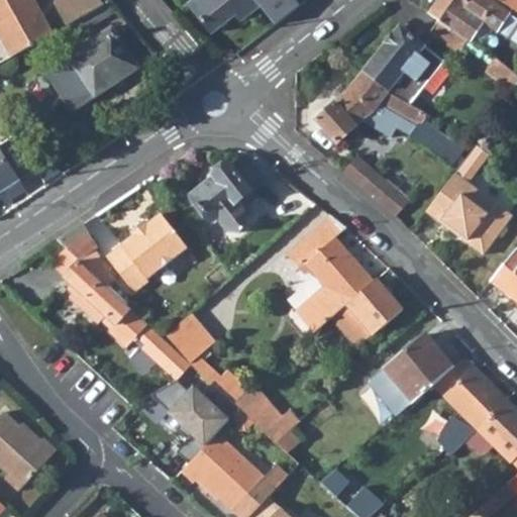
[(32,0),(0,0),(0,34),(12,57),(52,35),(32,0)]
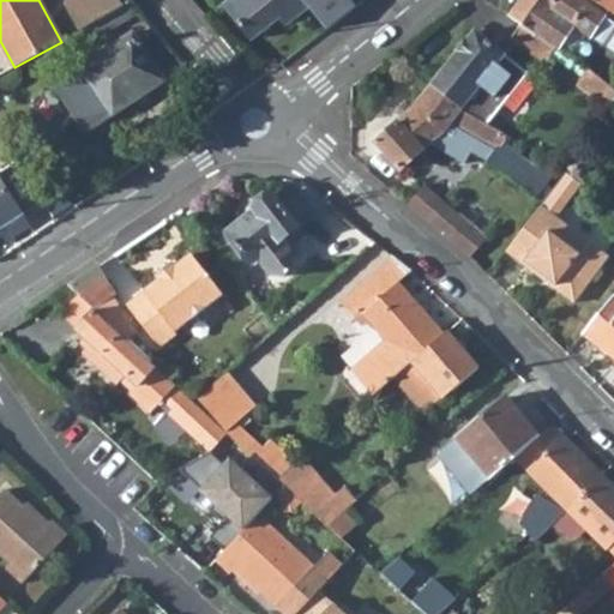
[(126,6),(120,0),(72,0),(66,4),(82,31),(126,6)]
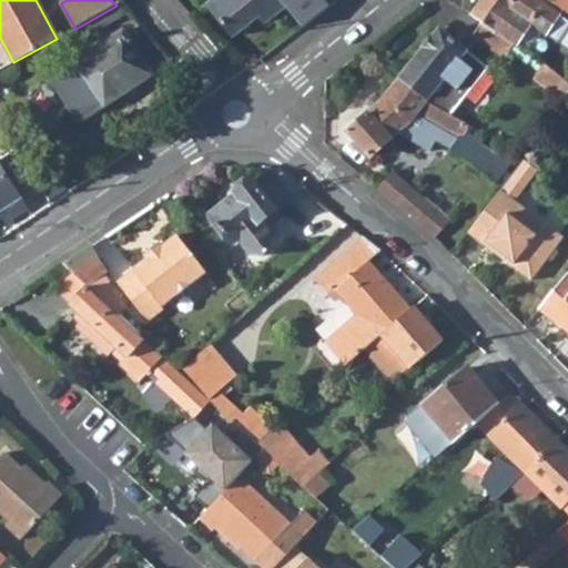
[(286,7),(280,0),(214,0),(206,6),(232,37),(261,14),(266,22),(286,7)]
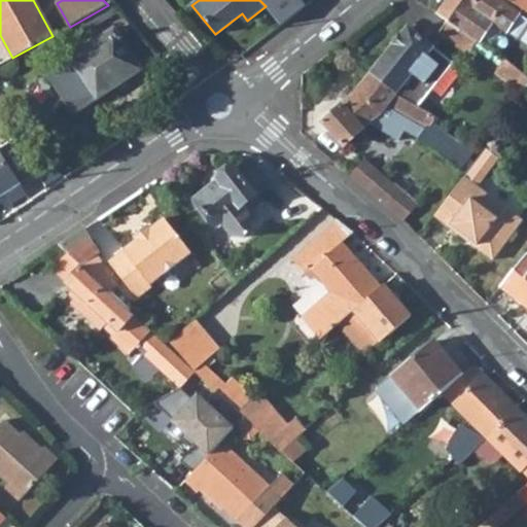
[(302,0),(259,0),(266,6),(281,26),(306,4),(302,0)]
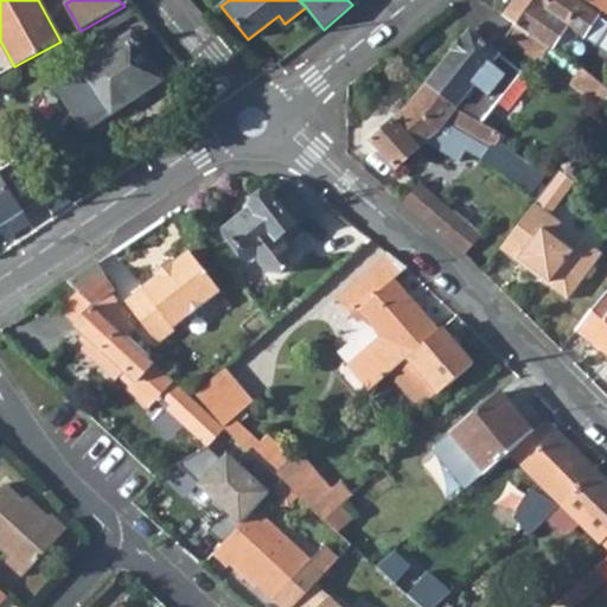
[(513,0),(504,14),(515,21),(550,45),(551,46),(568,24),(583,34),(585,33),(606,48),(606,21),(575,0),(513,0)]
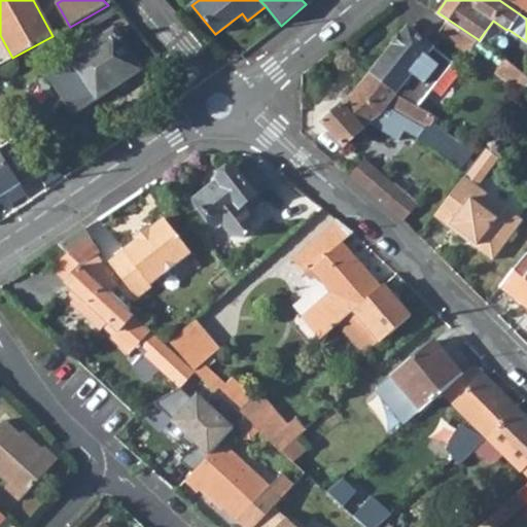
[(526,0),(510,0),(526,11),(526,0)]
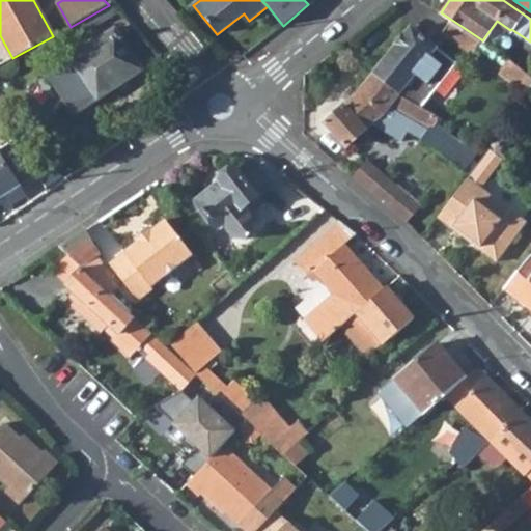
[(441,34),(471,55),(481,39),(450,19),(441,34)]
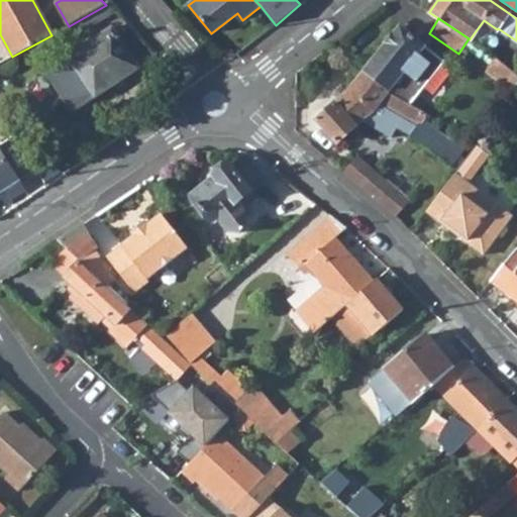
[(111,26),(68,56),(96,98),(139,69),(111,26)]
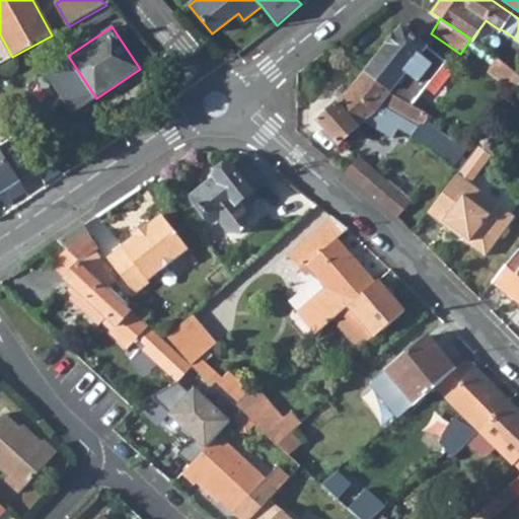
[(426,46),(401,26),(366,72),(390,91),(426,46)]
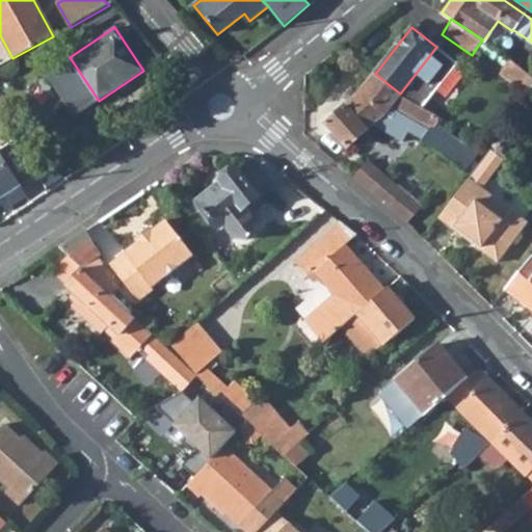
[(400,94),(421,107),(456,63),(436,47),(400,94)]
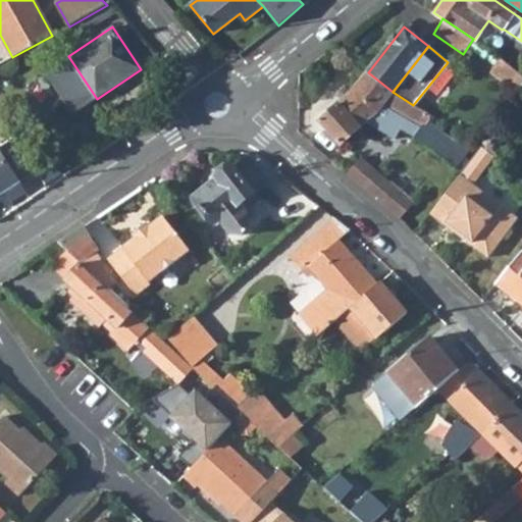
[(494,48),(491,53),(497,56),(500,51),(494,48)]
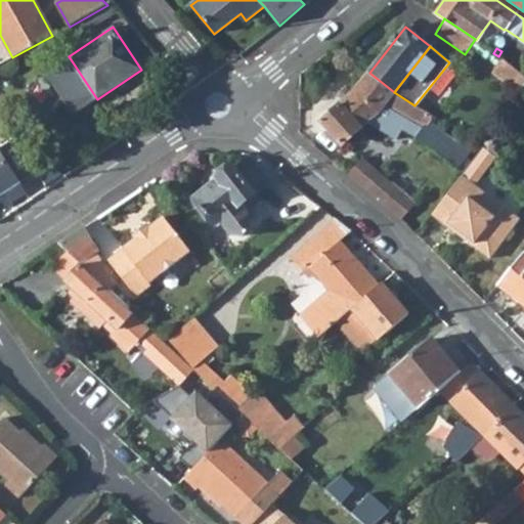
[(498,56),(523,75),(523,73),(523,68),(501,51),(498,56)]
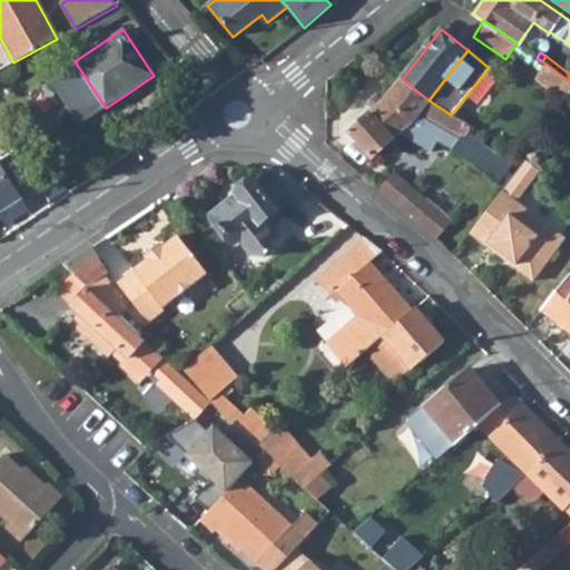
[(48,79),(79,126),(106,108),(75,61),(48,79)]
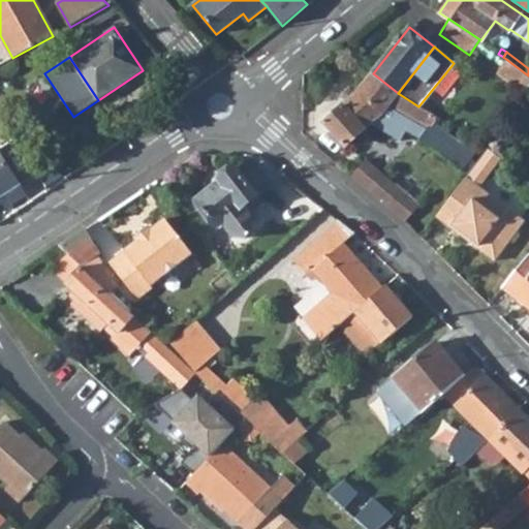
[(323,122),(345,146),(370,123),(378,116),(386,106),(427,129),(433,124),(434,124),(435,123),(435,115),(418,106),(398,93),(373,73),(356,93),(323,122)]
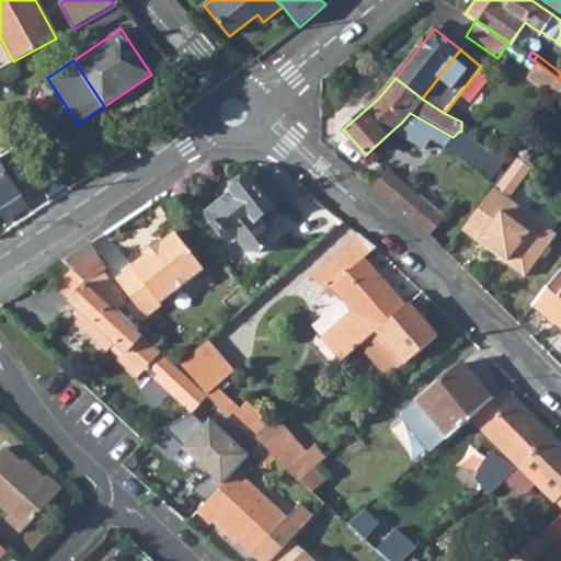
[(430,139),(444,147),(453,137),(410,113),(401,123),(392,130),(425,148),(430,139)]
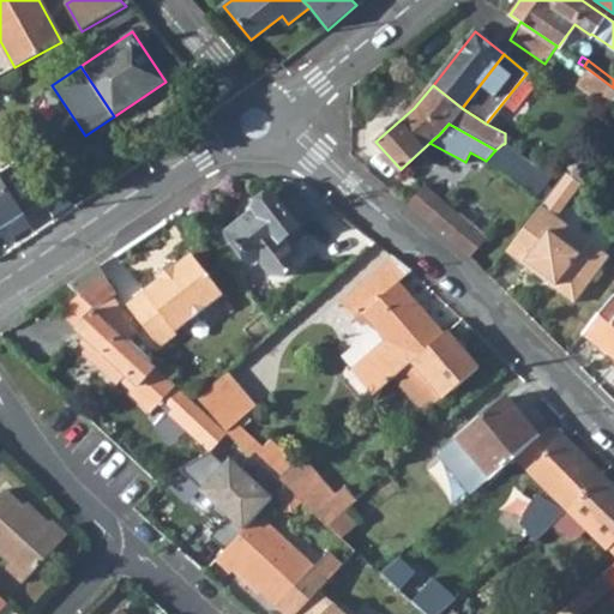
[(552,179),(505,143),(504,144),(503,144),(495,150),(486,161),(537,198),(552,179)]
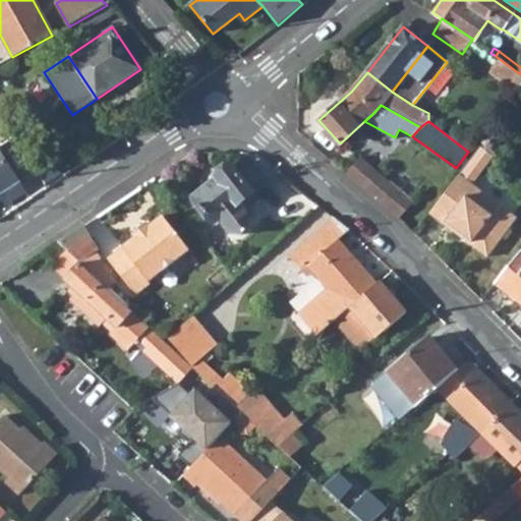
[(481,146),(470,161),(482,170),(494,156),(481,146)]
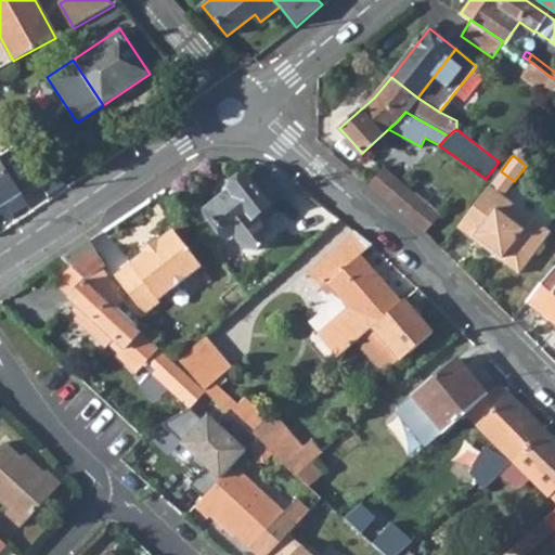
[(0,206),(21,194),(0,162),(0,206)]
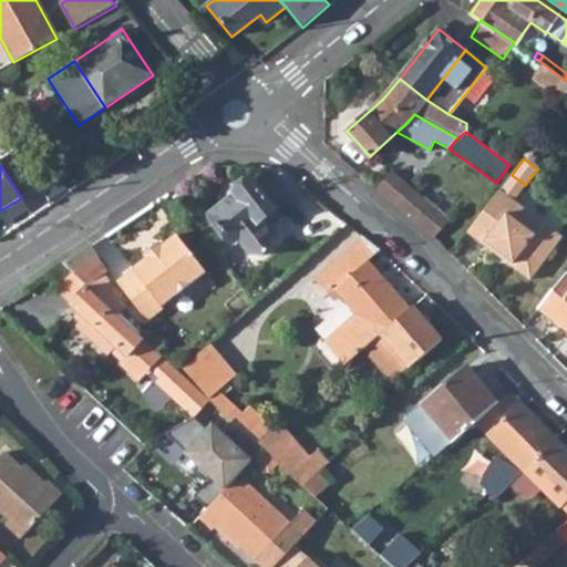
[(209,215),(233,244),(238,239),(250,255),(263,256),(271,250),(274,237),(268,230),(282,219),(275,210),(303,188),(287,171),(272,169),(254,183),(251,181),(235,193),(236,194),(209,215)]
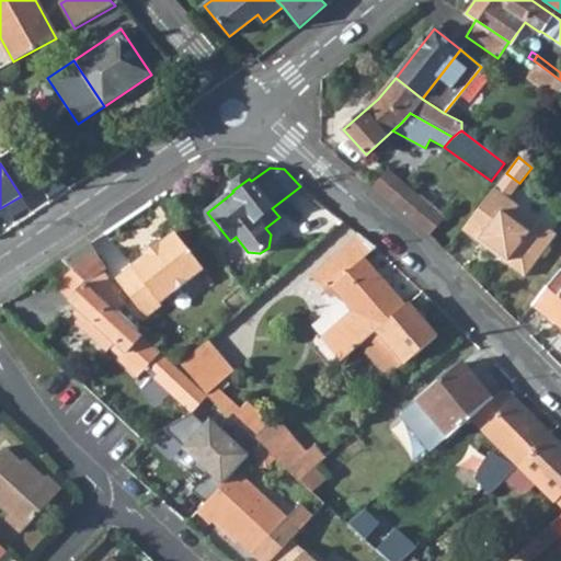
[(371,185),(430,235),(444,218),(386,169),(371,185)]
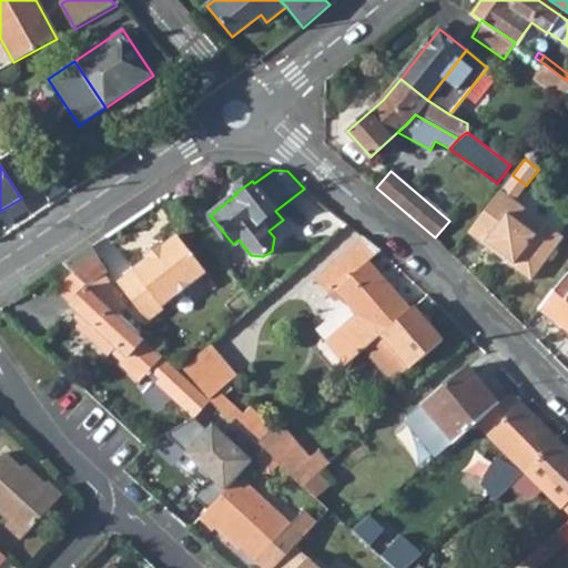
[(515,200),(526,185),(513,175),(503,188),(501,190),(515,200)]
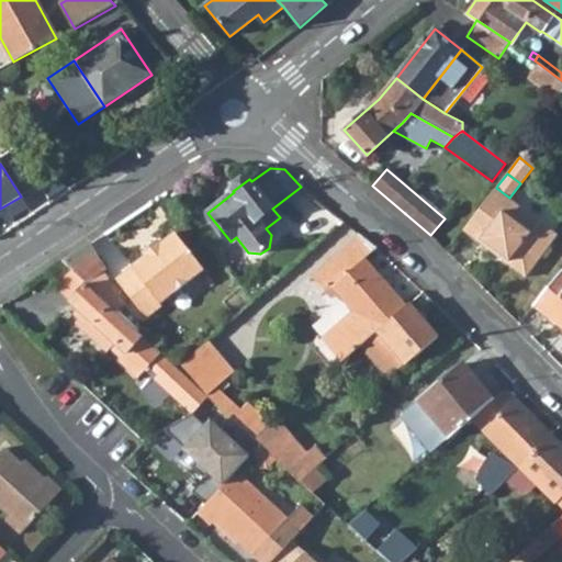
[(496,188),(464,229),(526,277),(559,235),(509,198),(496,188)]
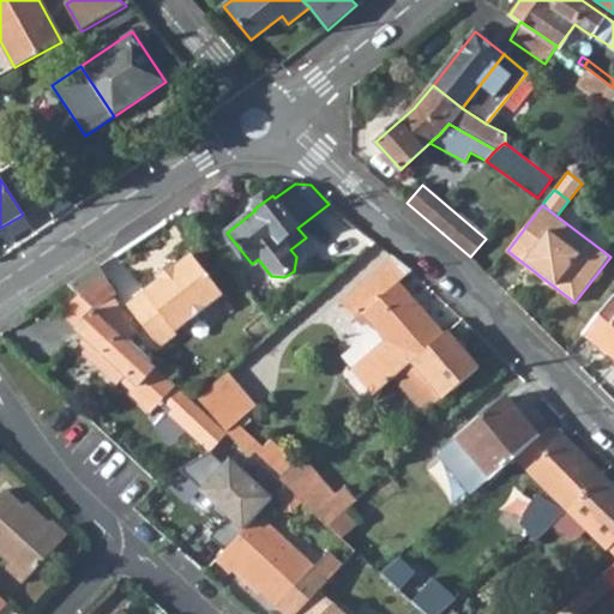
[(127,305),(162,348),(179,335),(176,332),(223,295),(192,254),(176,266),(174,263),(155,277),(158,281),(144,292),(127,305)]
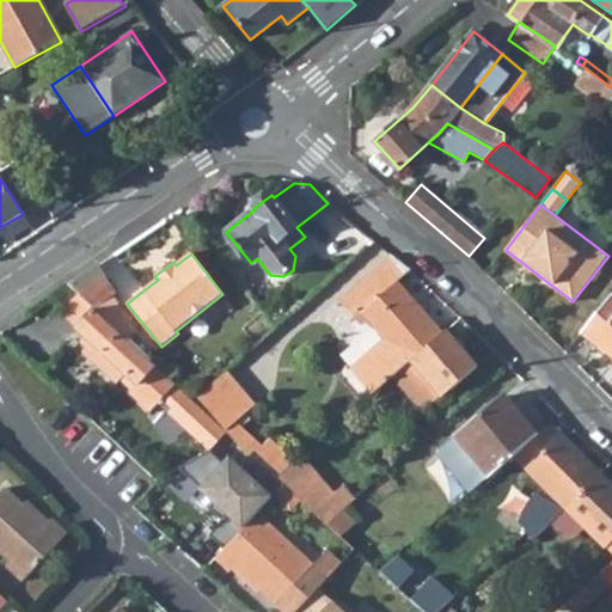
[(346,295),(361,312),(385,340),(350,371),(372,395),(392,377),(410,361),(442,334),(397,282),(410,269),(391,256),(346,295)]
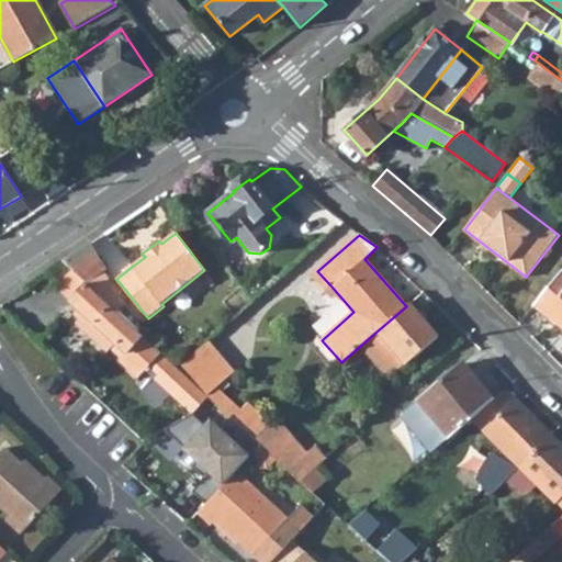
[(71,271),(86,283),(104,270),(88,245),(63,261),(71,271)]
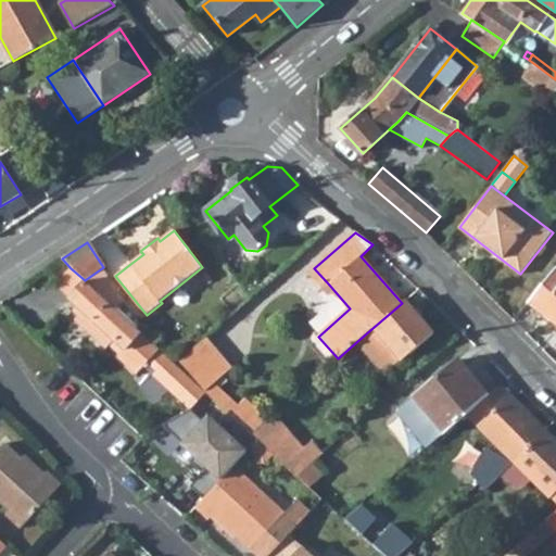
[(528,301),(555,324),(555,266),(555,267),(528,301)]
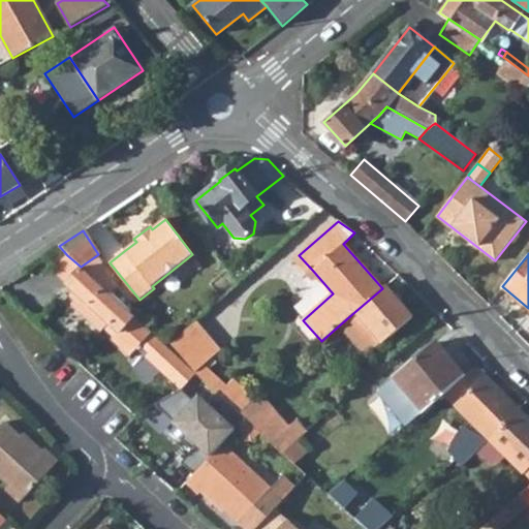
[(54,271),(66,283),(82,267),(81,267),(67,255),(54,271)]
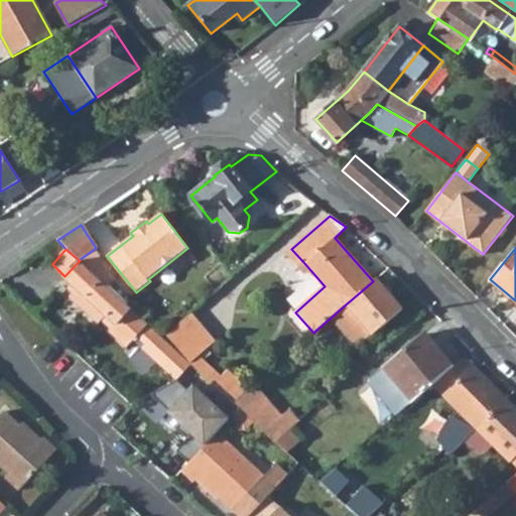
[(286,253),(298,267),(304,263),(291,249),(286,253)]
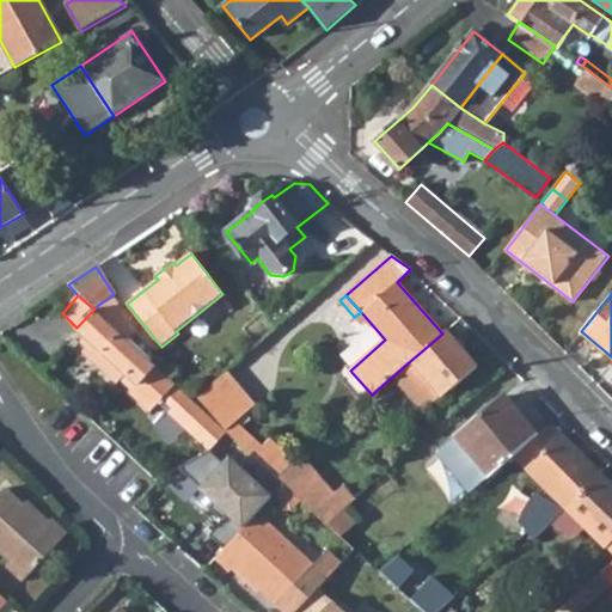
[(75,330),(90,343),(81,352),(117,384),(124,375),(135,385),(130,391),(152,410),(158,403),(209,451),(227,432),(226,430),(213,420),(194,401),(176,384),(95,308),(77,328),(75,330)]
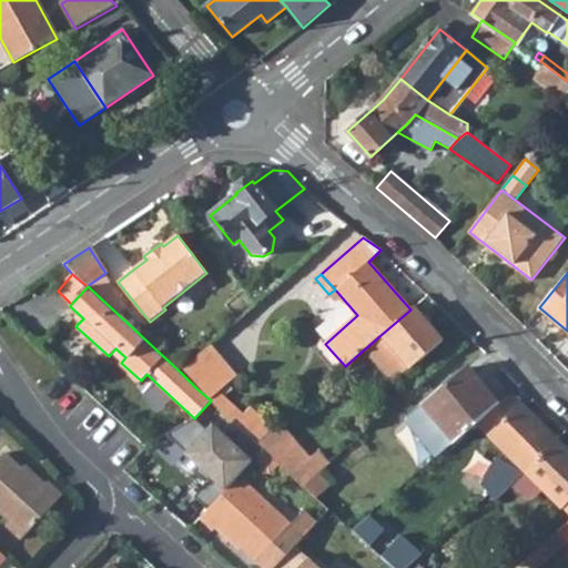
[(409,366),(411,368),(443,341),(414,307),(411,310),(381,335),(409,366)]
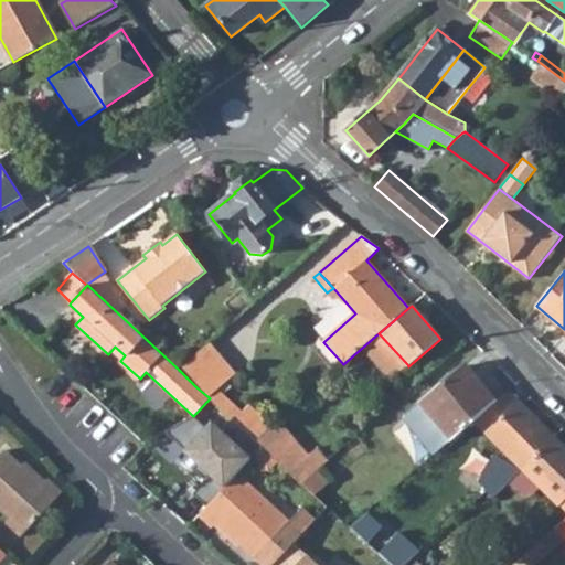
[(362,348),(391,380),(407,364),(379,333),(362,348)]
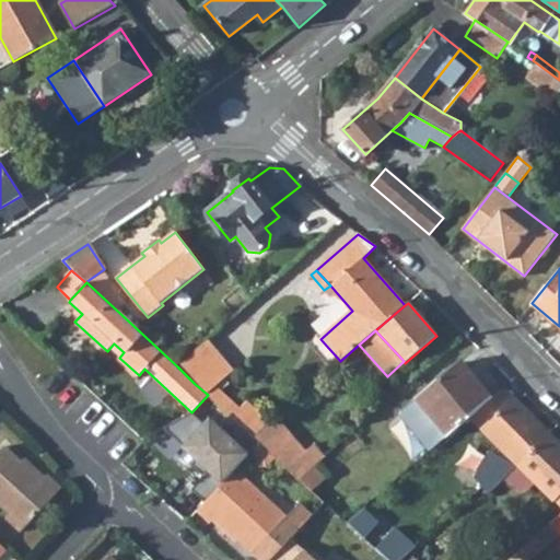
[(181,364),(207,394),(216,386),(233,371),(207,340),(181,364)]
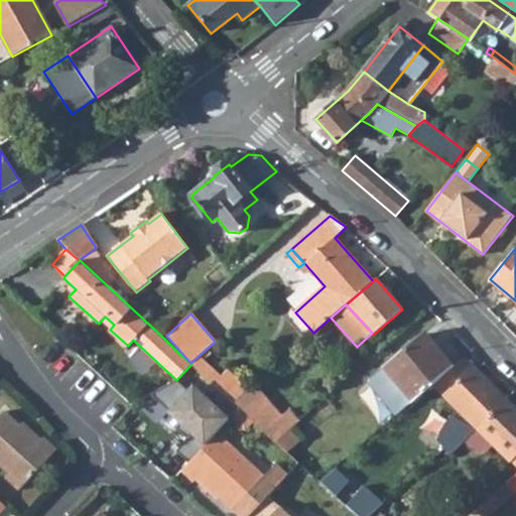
[(437,347),(425,334),(368,382),(396,415),(412,402),(432,384),(449,370),(433,351),(437,347)]
